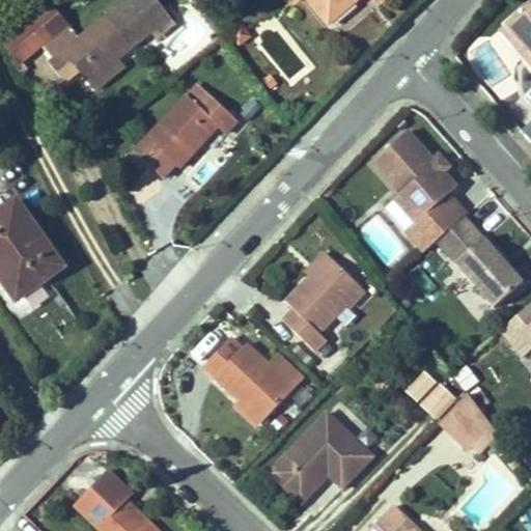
[(89,84),(152,34),(145,25),(164,10),(156,0),(121,0),(105,12),(107,16),(79,37),(51,4),(4,42),(21,63),(44,46),(54,59),(64,52),(80,72),(89,84)]
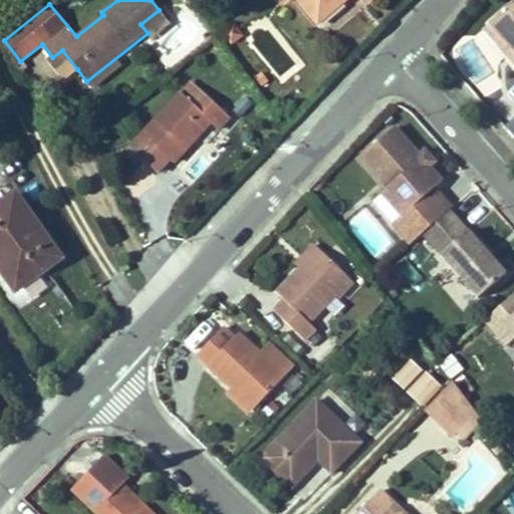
[(362,0),(363,1),(364,0),(299,0),(318,22),(345,0),(362,0)]
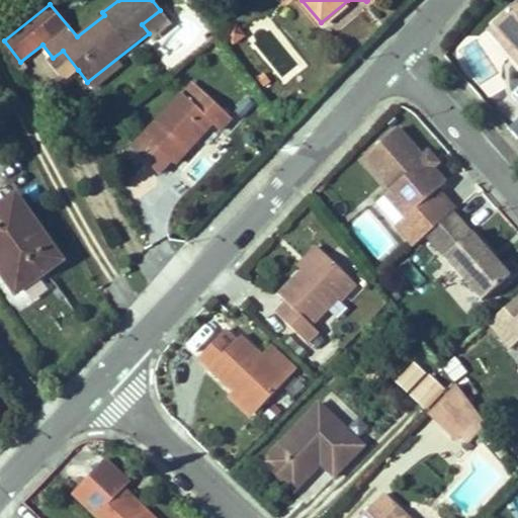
[(517,1),(494,23),(517,51),(517,61),(517,62),(517,63),(517,1)]
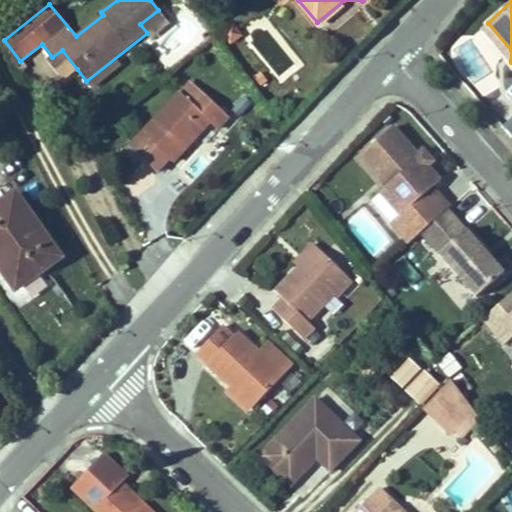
[(150,37),(168,23),(158,10),(140,24),(147,33),(150,37)]
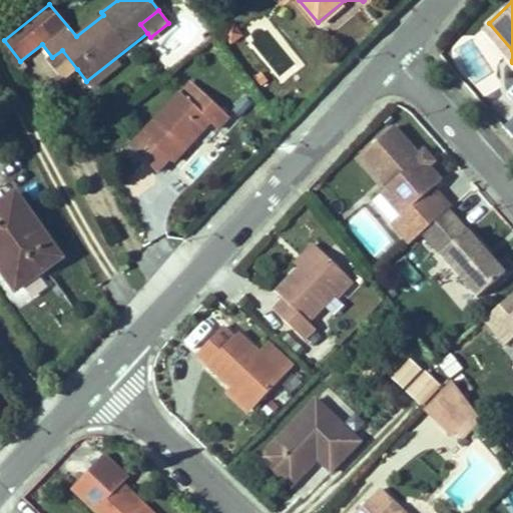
[(512,60),(512,50),(489,23),(483,28),(512,61),(512,60)]
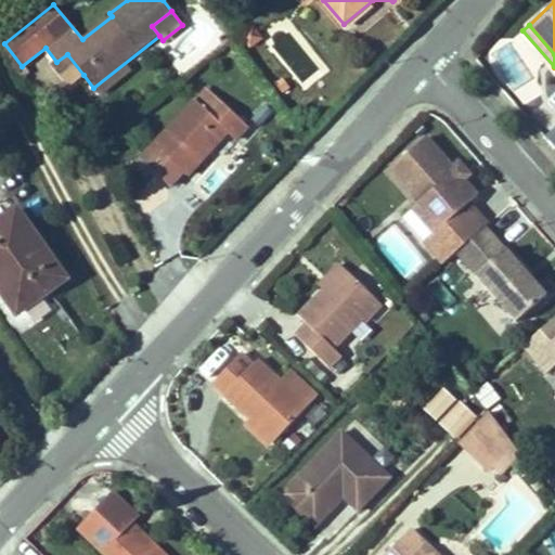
[(84,75),(67,54),(56,62),(52,66),(68,87),(84,75)]
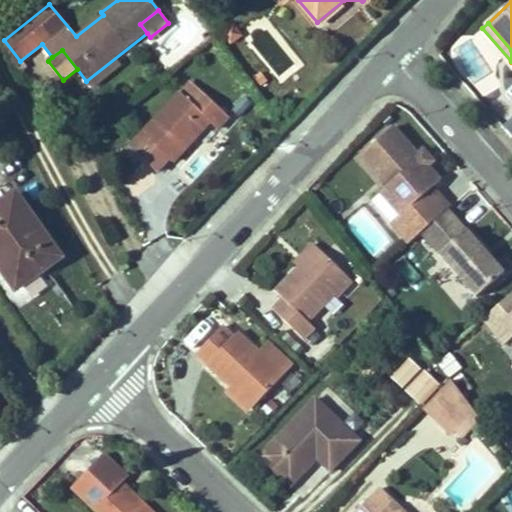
[(206,96),(191,83),(181,94),(195,107),(206,96)]
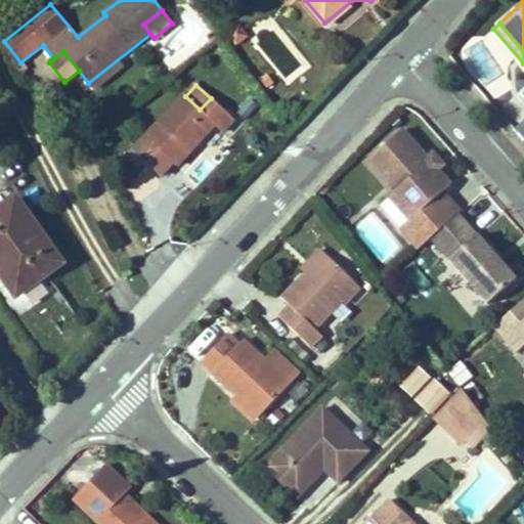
[(177,166),(214,124),(222,132),(233,119),(211,98),(200,110),(185,96),(134,150),(161,176),(173,163),(177,166)]
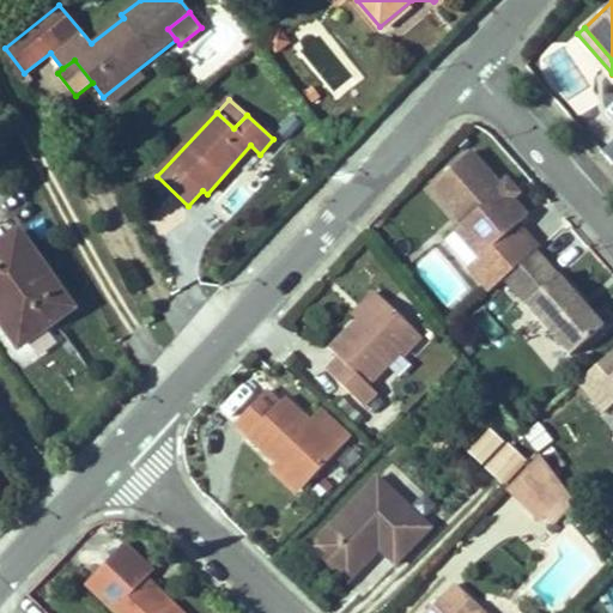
[(539,248),(519,225),(528,217),(513,199),(501,186),(471,152),(430,188),(462,225),(487,253),(480,258),(469,268),(490,291),(503,280),(538,250),(539,248)]
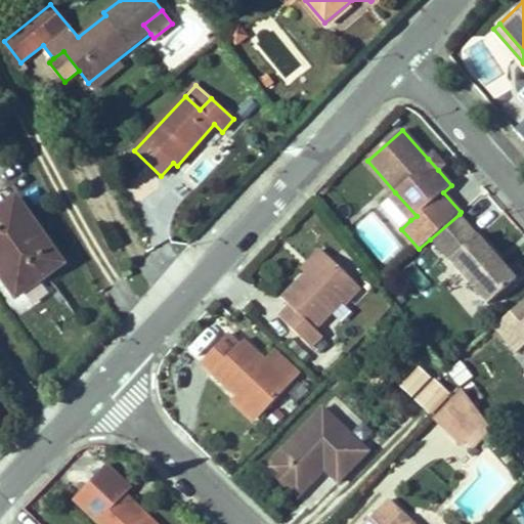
[(443,166),(433,154),(428,159),(438,170),(443,166)]
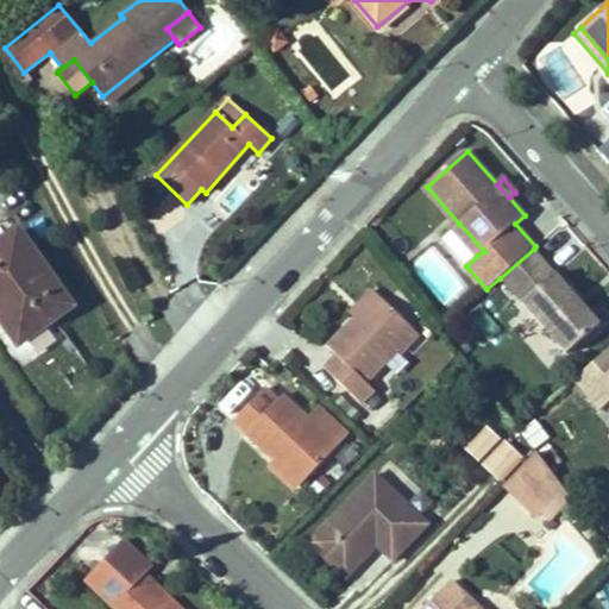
[(484,251),(459,224),(453,230),(477,256),(484,251)]
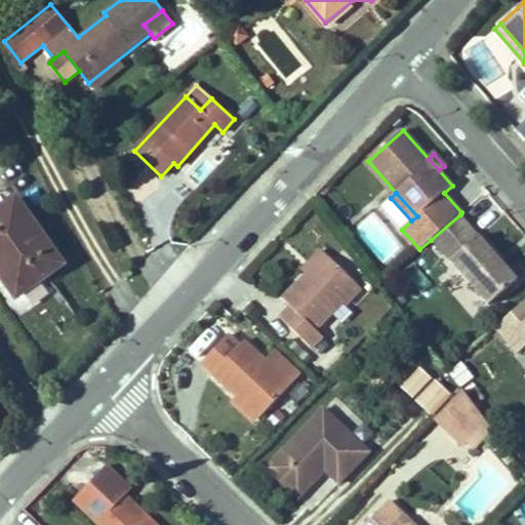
[(63,265),(15,198),(0,208),(0,275),(16,298),(63,265)]
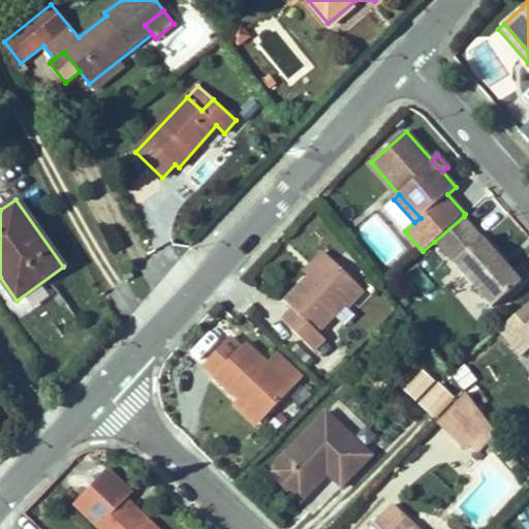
[(502,260),(464,216),(434,242),(493,307),(522,282),(507,266),(503,270),(498,265),(502,260)]
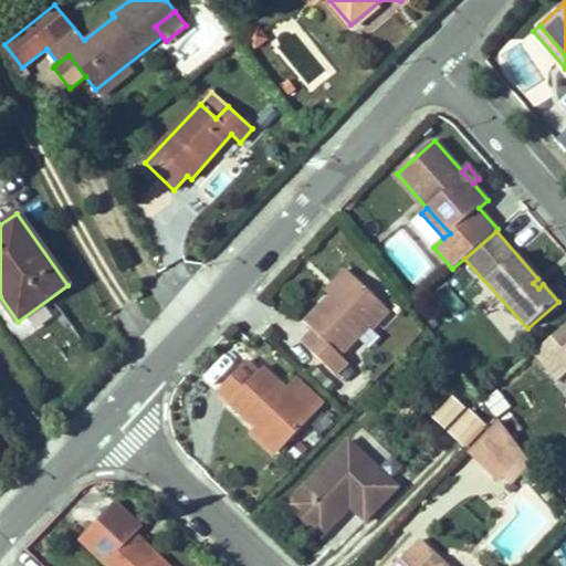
[(333,294),(352,275),(346,269),(326,289),(333,294)]
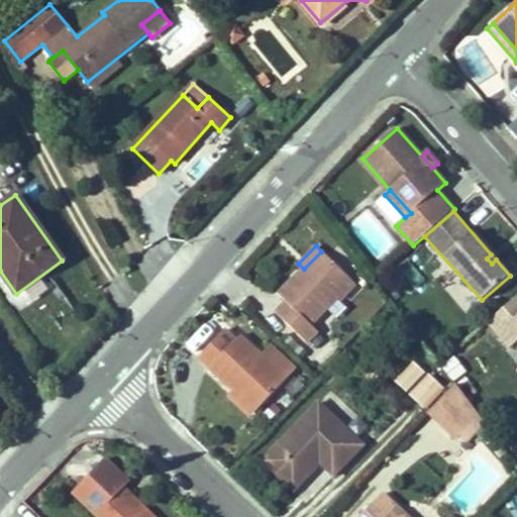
[(311,324),(352,282),(321,251),(304,269),(279,295),(286,302),(276,312),(306,342),(318,331),(311,324)]
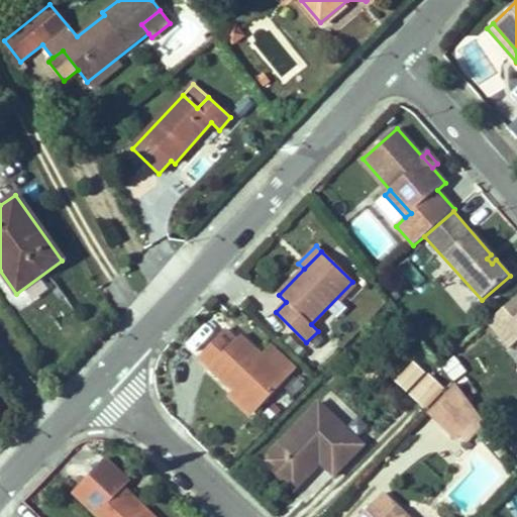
[(496,260),(491,254),(487,259),(492,264),(496,260)]
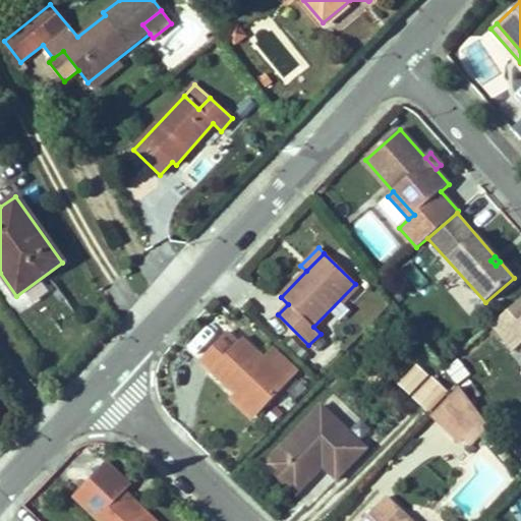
[(520,298),(493,325),(515,350),(520,344),(520,298)]
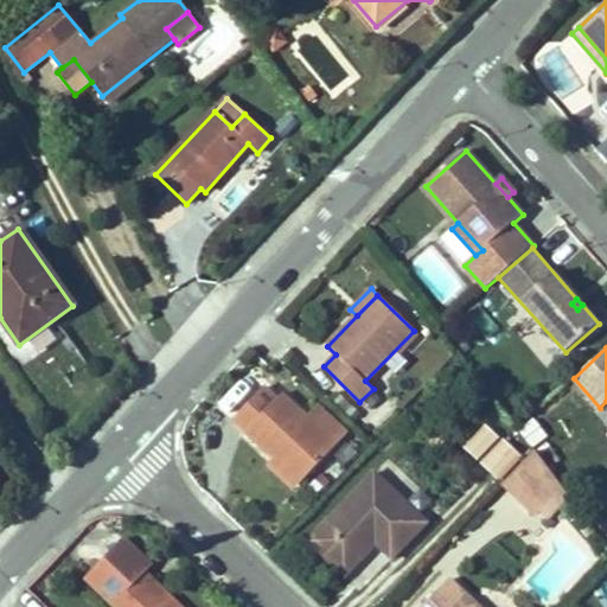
[(306,417),(281,395),(278,400),(264,387),(234,420),(274,458),(300,484),(336,446),(306,417)]
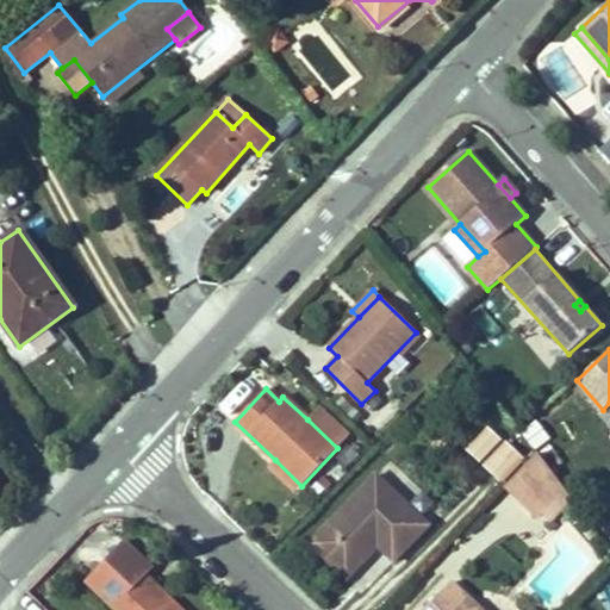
[(348,436),(318,409),(307,419),(337,448),(348,436)]
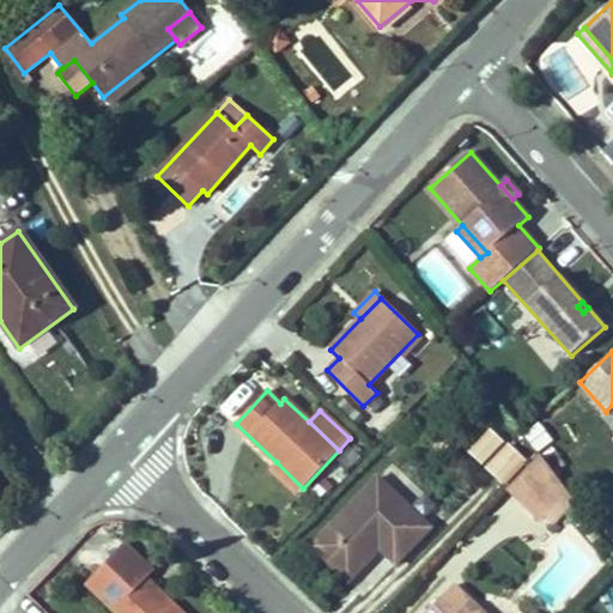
[(523,430),(536,451),(553,441),(541,420),(523,430)]
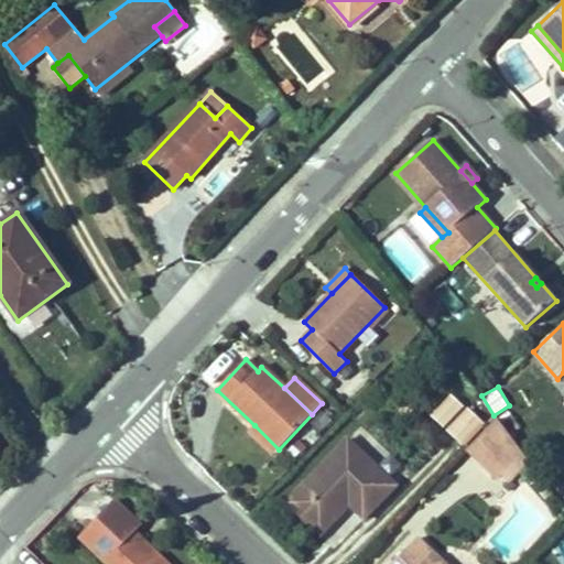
[(444,426),(463,408),(452,397),(433,415),(444,426)]
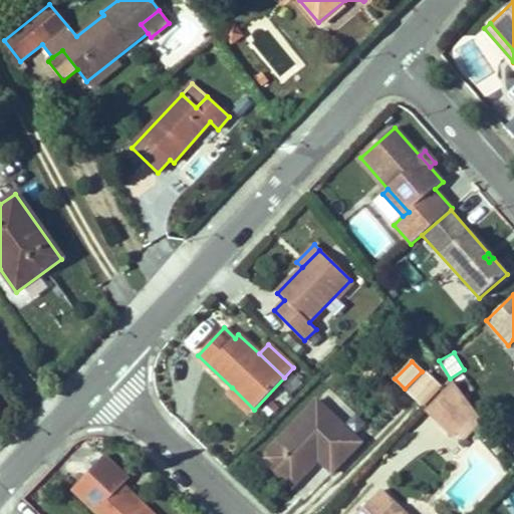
[(423,406),(441,388),(427,374),(409,393),(423,406)]
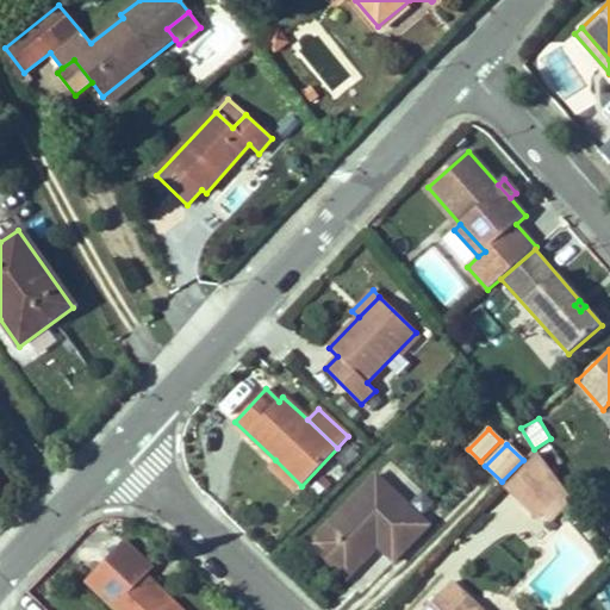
[(551,470),(539,454),(506,487),(521,500),(551,470)]
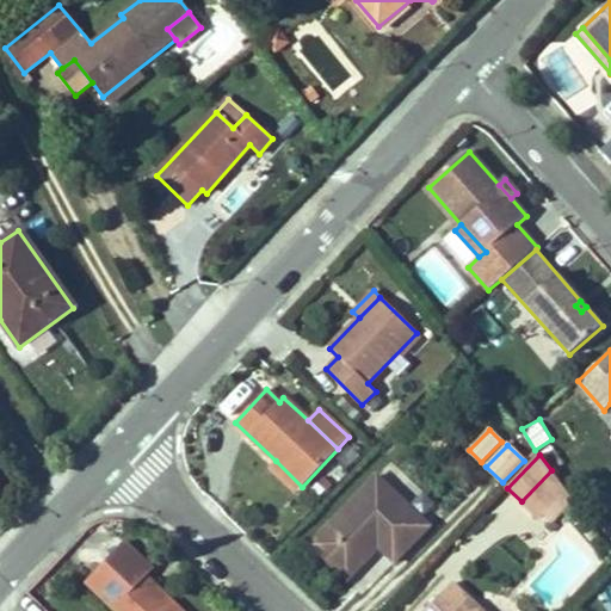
[(302,487),(276,461),(269,468),(296,493),(302,487)]
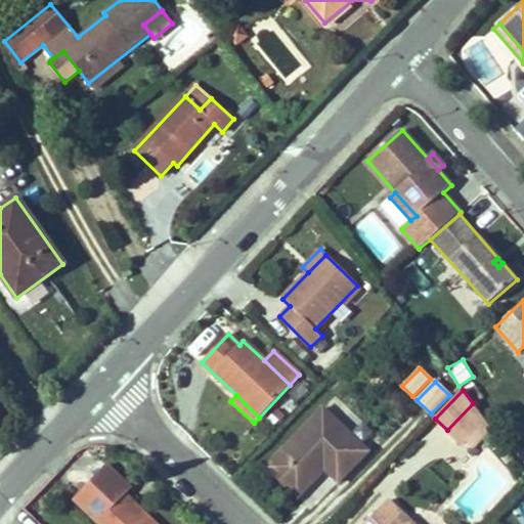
[(447,430),(461,443),(465,439),(474,429),(482,436),(490,427),(473,403),(447,430)]
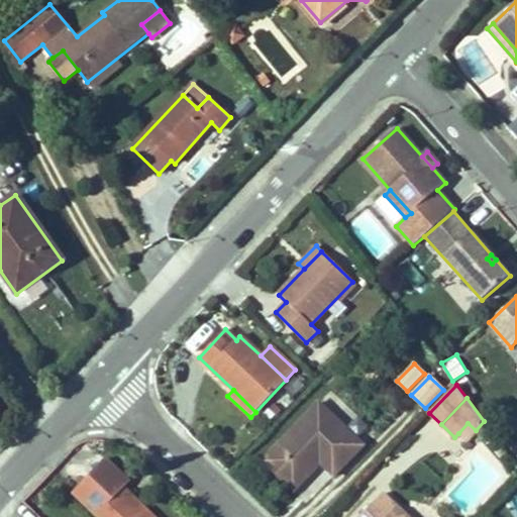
[(364,445),(319,403),(263,461),(294,491),(313,471),(310,467),(316,459),(320,463),(334,476),(364,445)]
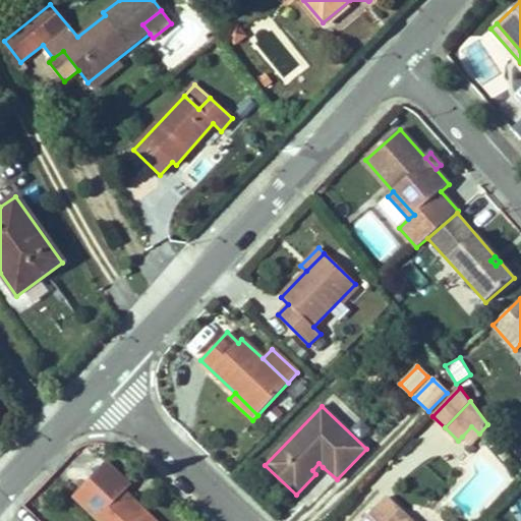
[(470,444),(479,433),(471,426),(462,437),(470,444)]
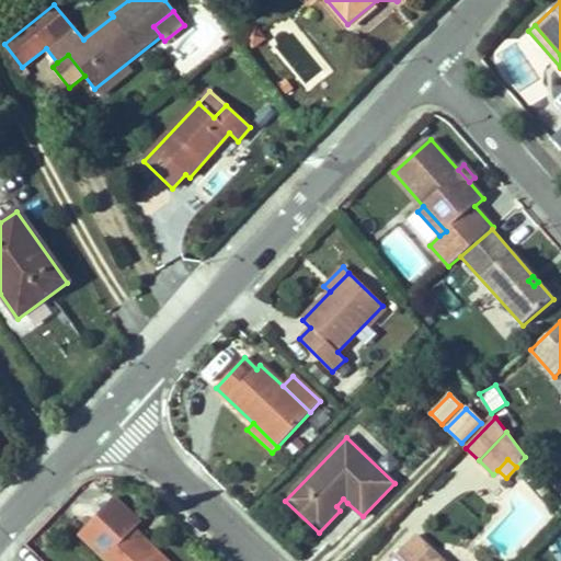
[(157,558),(130,534),(140,523),(114,497),(79,535),(105,560),(167,560),(160,554),(157,558)]
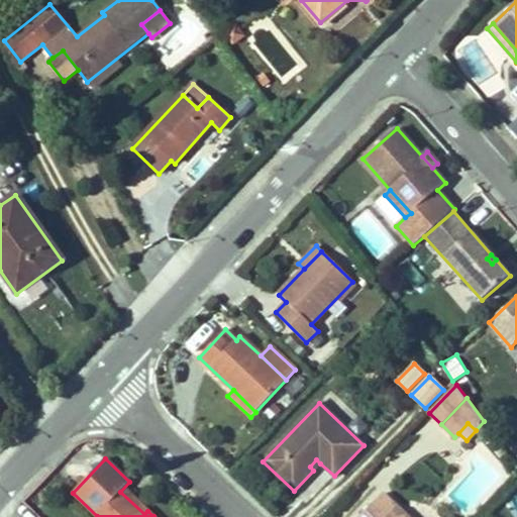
[(313,471),(320,463),(316,459),(310,467),(313,471)]
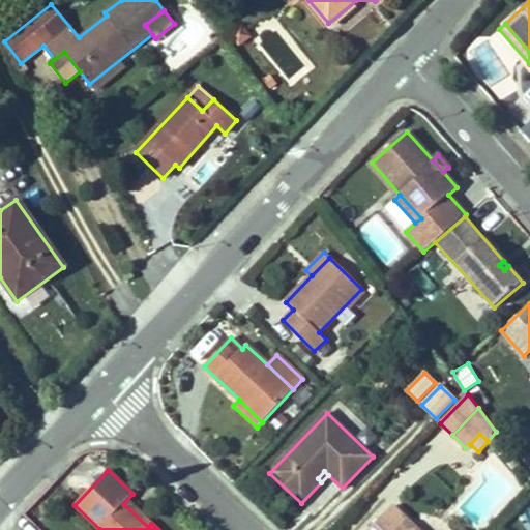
[(417,529),(392,506),(369,529),(417,529)]
